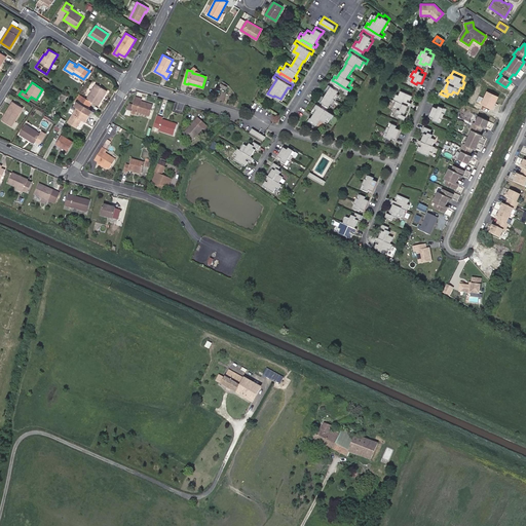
[(81,96),(78,100),(90,107),(94,103),(99,106),(108,90),(97,83),(87,99),(81,96)]
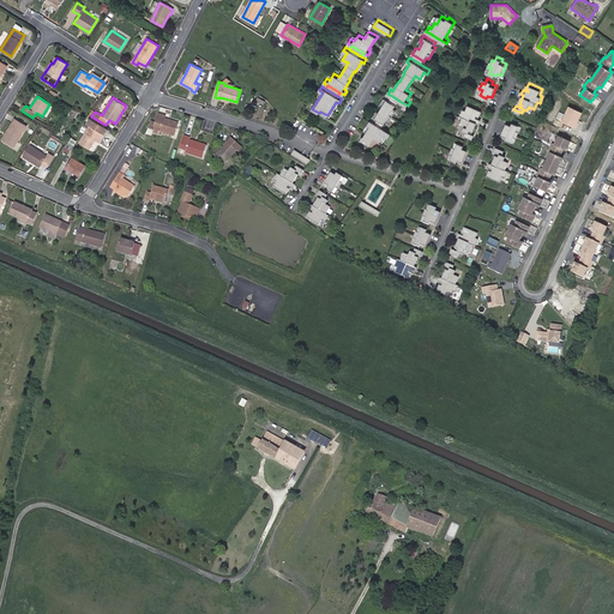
[(377,110),(373,116),(378,119),(385,122),(387,120),(390,121),(397,109),(395,107),(397,104),(390,101),(385,97),(381,103),(384,104),(380,112),(377,110)]
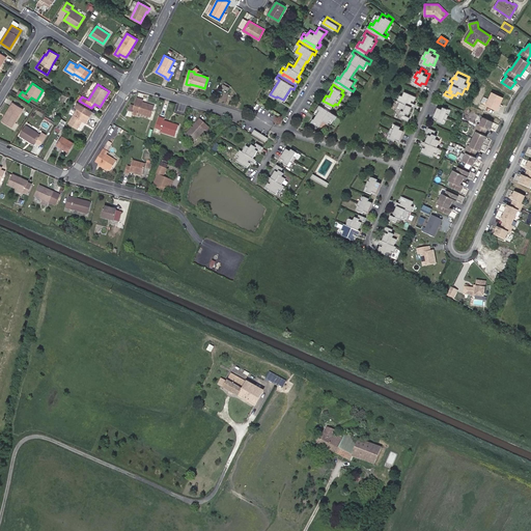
[(414,106),(416,106),(418,103),(413,101),(414,99),(416,100),(418,95),(407,89),(404,94),(402,93),(399,99),(401,100),(398,107),(403,109),(401,112),(404,113),(402,116),(410,119),(412,116),(407,114),(408,112),(410,113),(414,106)]
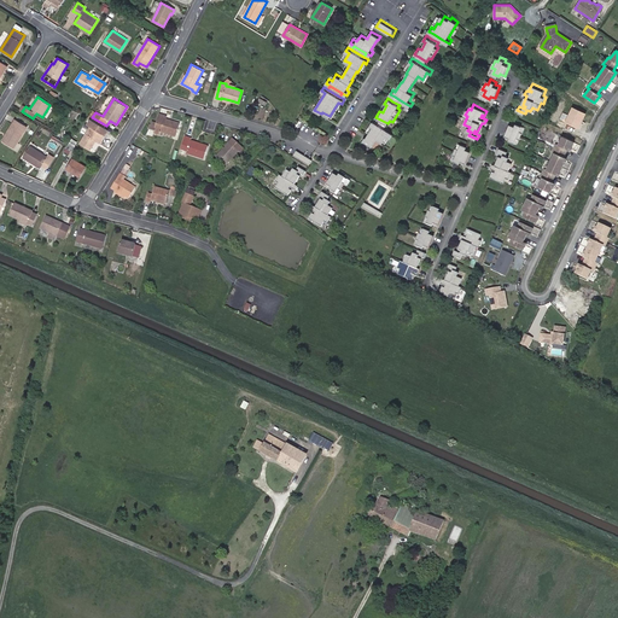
[(573,106),(566,122),(581,128),(588,112),(573,106)]
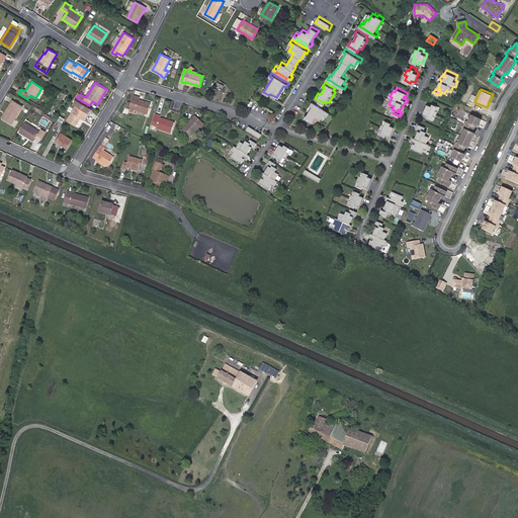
[(130,109),(128,111),(135,113),(135,110),(148,114),(151,103),(139,99),(140,97),(134,95),(131,103),(130,109)]
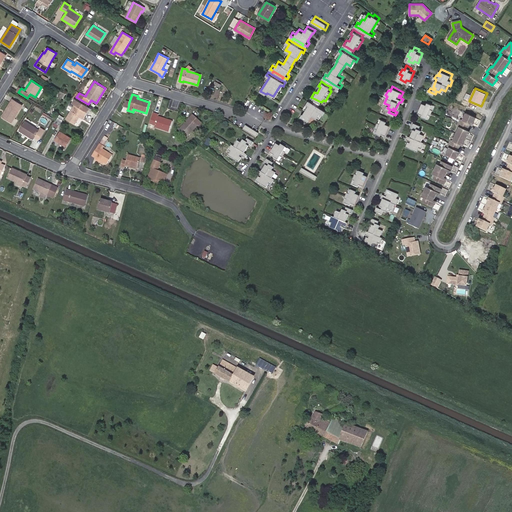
[(76,97),(75,99),(76,100),(87,106),(88,104),(76,97)]
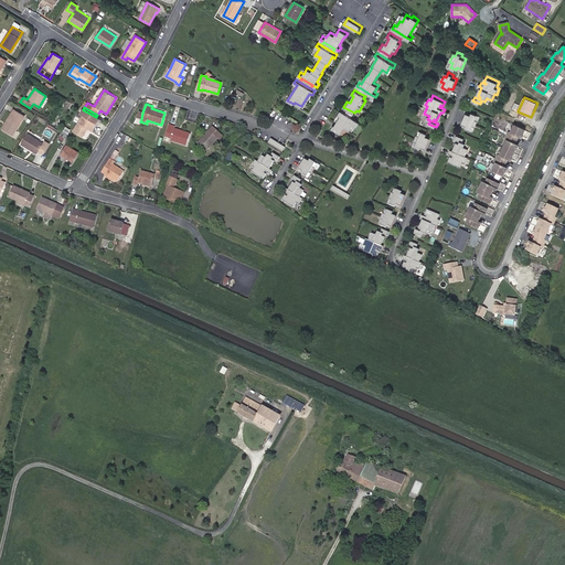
[(25,116),(14,108),(2,128),(13,135),(25,116)]
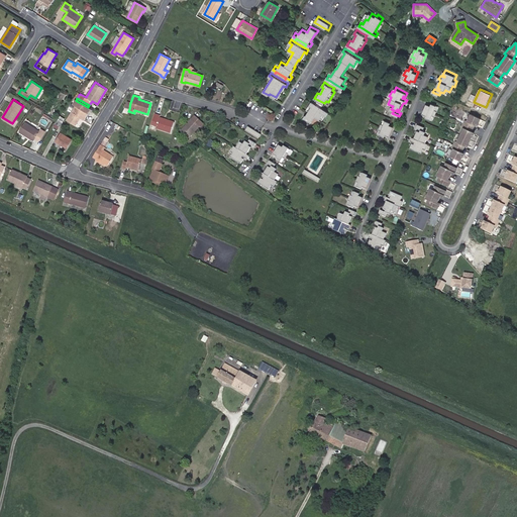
[(88,107),(77,101),(75,104),(78,106),(74,113),(73,112),(68,119),(76,125),(79,119),(78,118),(79,116),(81,117),(82,118),(86,111),(88,112),(90,109),(88,107)]
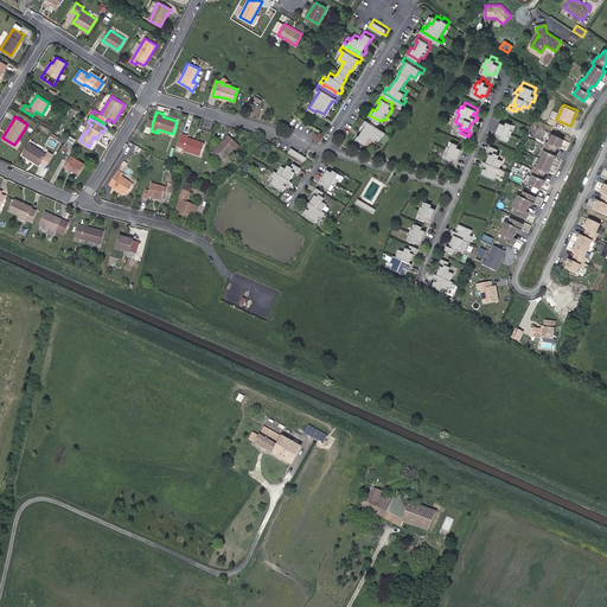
[(366,119),(364,123),(366,125),(360,134),(359,134),(357,138),(366,144),(371,135),(377,139),(381,133),(384,135),(387,131),(378,126),(371,121),(366,119)]
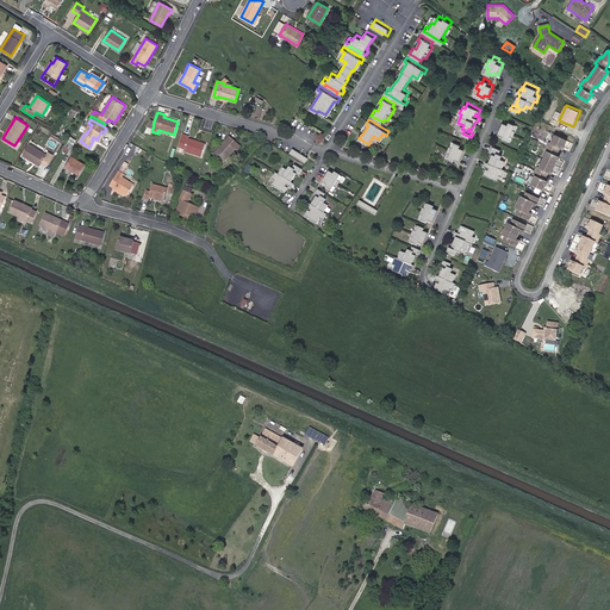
[(517,124),(511,120),(510,123),(505,122),(500,134),(505,135),(504,137),(510,141),(512,135),(515,136),(518,130),(515,129),(517,124)]
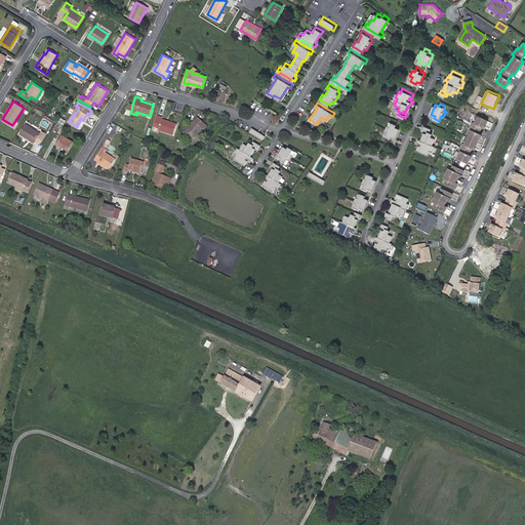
[(159,129),(173,134),(177,124),(162,119),(163,118),(157,116),(153,128),(159,129)]
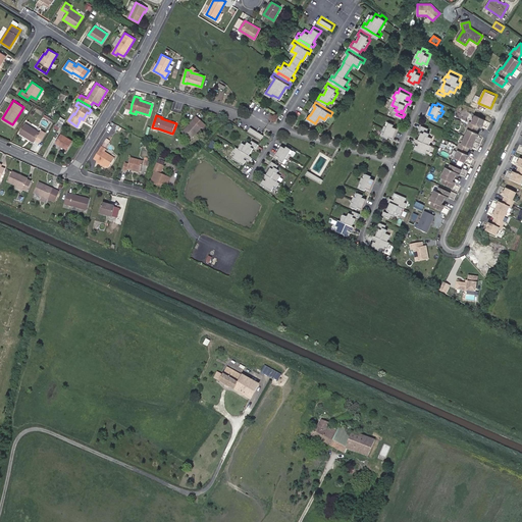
[(471,149),(478,134),(476,133),(479,125),(481,127),(485,120),(475,115),(472,122),(470,121),(467,128),(468,129),(462,144),(460,143),(457,149),(459,150),(455,157),(465,162),(468,155),(466,154),(469,148),(471,149)]
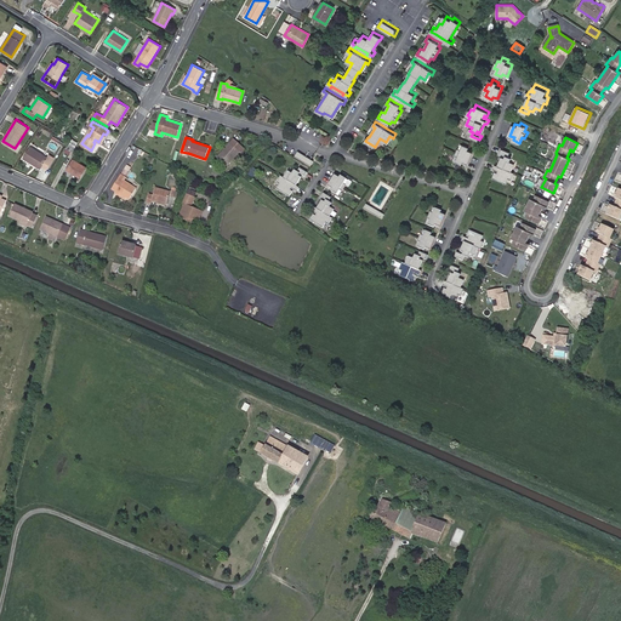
[(227,166),(244,147),(234,138),(217,157),(227,166)]
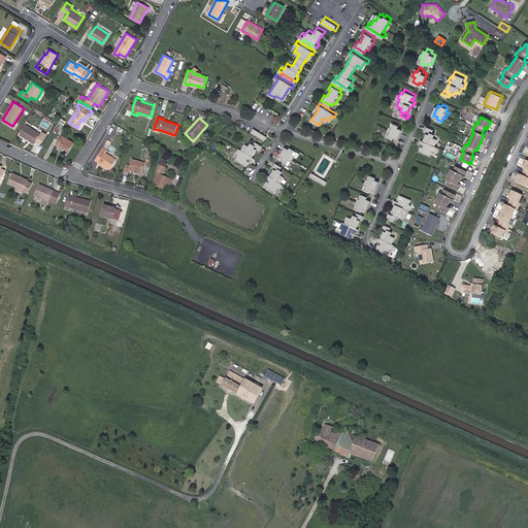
[(400,125),(395,122),(393,127),(391,126),(389,131),(391,132),(389,136),(394,139),(395,137),(399,138),(403,128),(399,127),(400,125)]
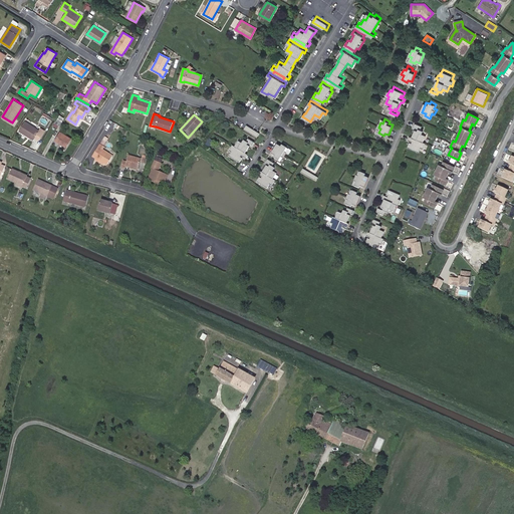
[(39,130),(24,120),(19,131),(33,140),(35,137),(39,140),(44,131),(40,129),(39,130)]
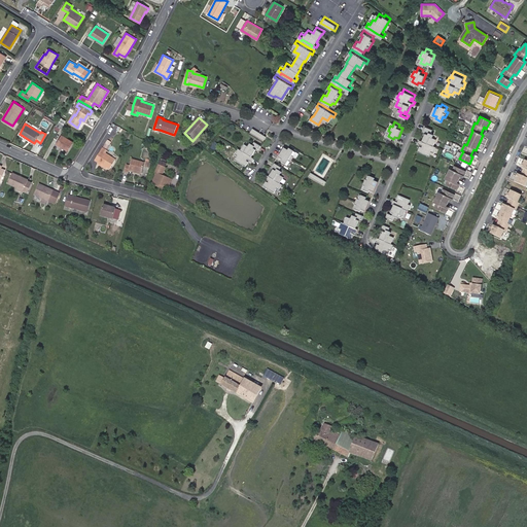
[(435,129),(428,126),(426,129),(431,131),(430,133),(427,132),(424,140),(422,139),(420,143),(424,144),(424,146),(422,145),(420,150),(431,155),(433,150),(435,151),(438,146),(436,145),(438,138),(434,137),(436,133),(433,132),(435,129)]
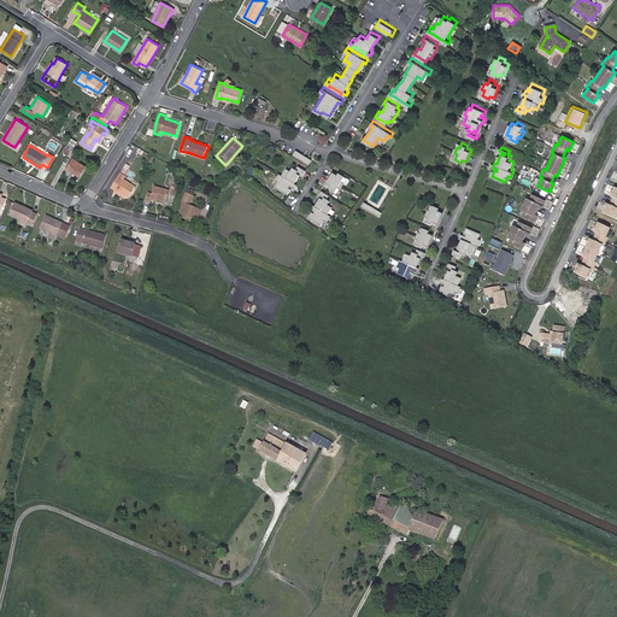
[(310,164),(312,159),(297,150),(294,154),(310,164)]
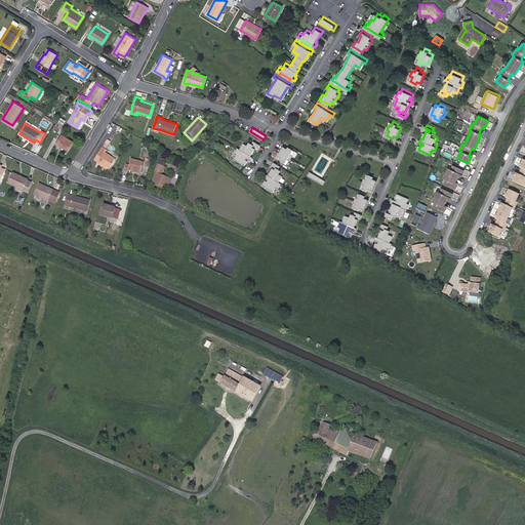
[(74,142),(62,134),(56,143),(68,150),(74,142)]
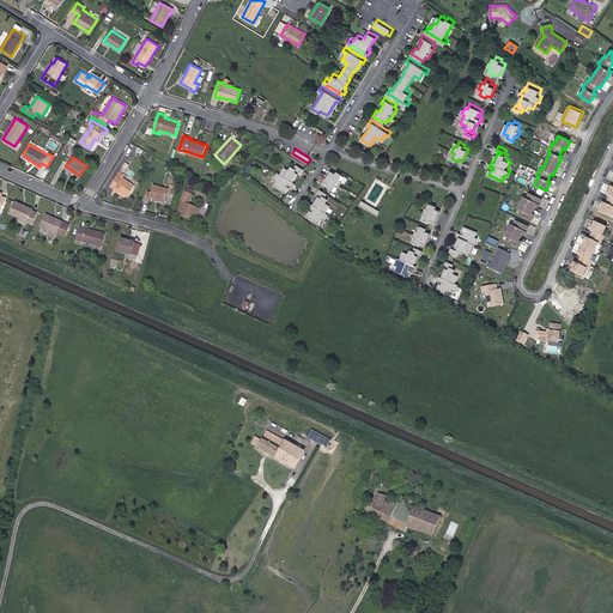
[(302,174),(304,169),(297,164),(295,168),(292,167),(290,170),(285,167),(280,174),(278,173),(274,178),(277,181),(273,186),(286,193),(290,188),(287,187),(289,184),(293,188),(296,183),(293,182),(298,174),(296,173),(297,170),(302,174)]
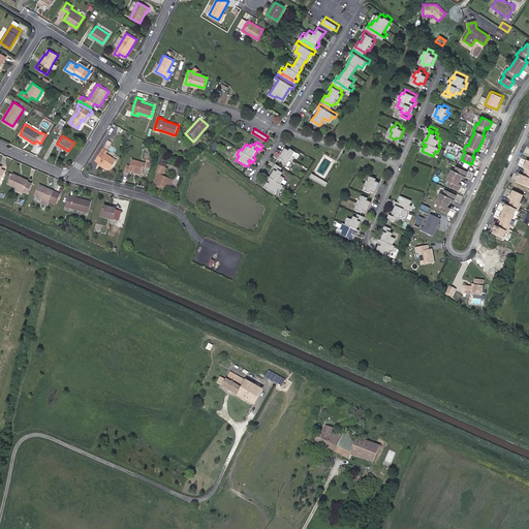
[(292,162),(297,157),(293,155),(297,151),(291,149),(290,150),(286,148),(280,157),(284,160),(283,161),(288,164),(290,161),(292,162)]
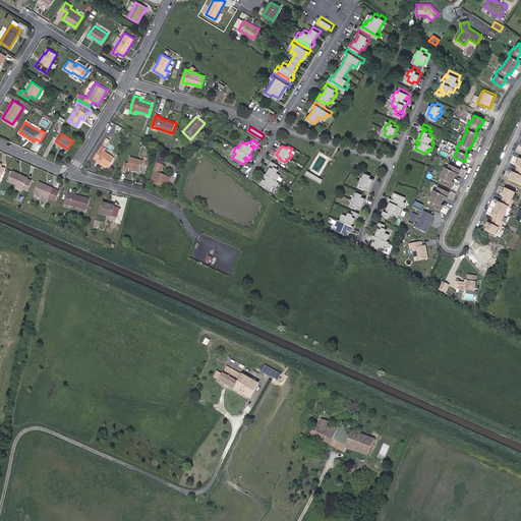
[(105,149),(102,147),(98,153),(101,155),(98,160),(109,167),(115,158),(104,151),(105,149)]
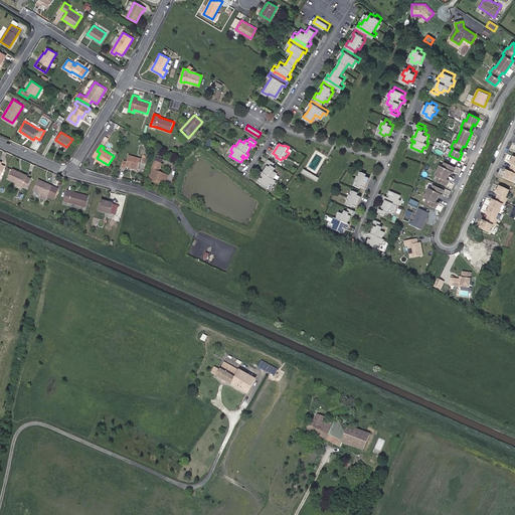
[(126,168),(126,166),(139,169),(141,159),(129,155),(127,162),(124,161),(122,168),(126,168)]
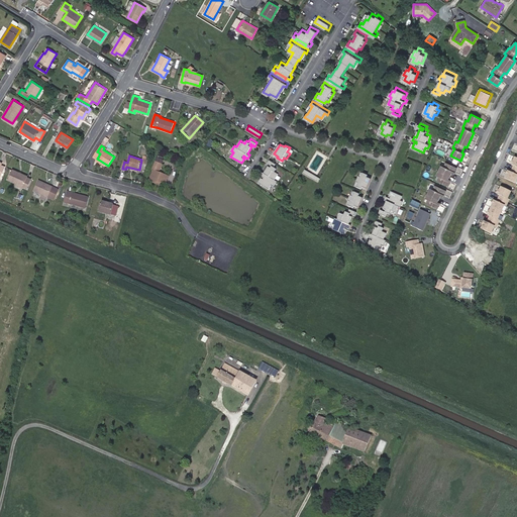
[(259,183),(270,189),(273,185),(275,187),(278,181),(276,180),(280,174),(276,172),(278,169),(275,167),(277,164),(271,160),(269,163),(273,166),(272,168),(270,166),(265,173),(263,172),(261,176),(265,178),(264,179),(262,178),(259,183)]
